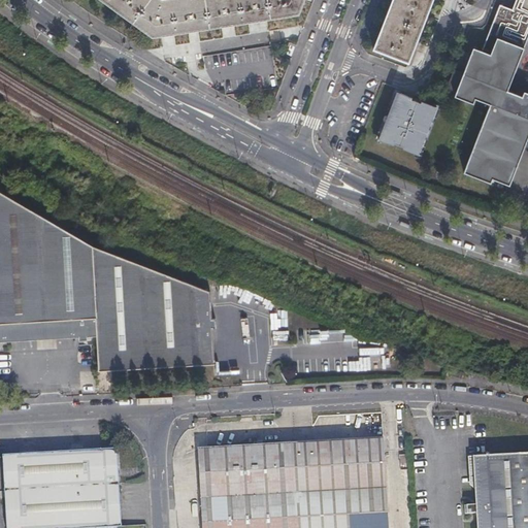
[(104,0),(153,35),(298,12),(302,0),(104,0)]
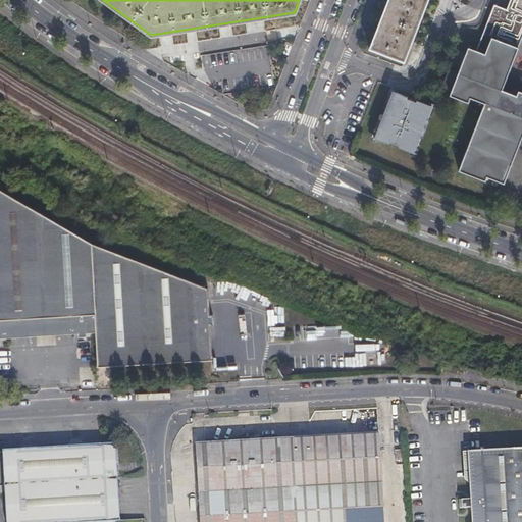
[(387,0),(370,47),(404,60),(426,0),(387,0)]
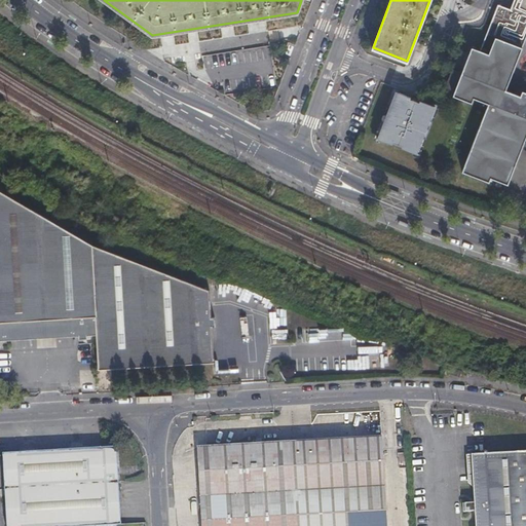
[(493,35),(522,46),(525,35),(525,0),(513,0),(510,9),(498,4),(480,50),(485,52),(493,35)]
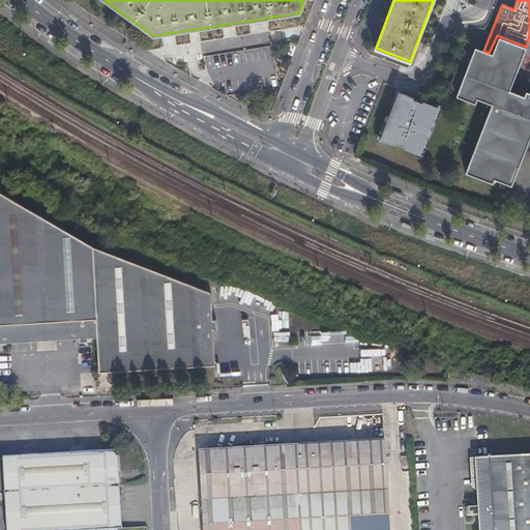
[(508,91),(526,47),(497,35),(489,53),(483,51),(476,48),(472,57),(457,95),(475,102),(476,98),(493,105),(466,172),(493,182),(494,178),(502,181),(510,184),(529,135),(529,93),(527,92),(525,97),(508,91)]
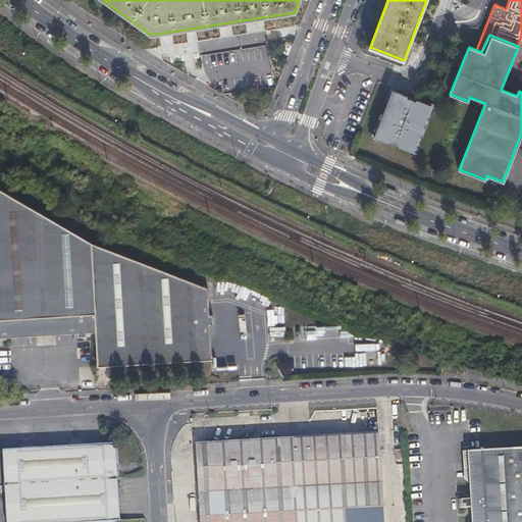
[(374,136),(389,142),(390,140),(400,143),(399,146),(413,151),(431,105),(417,100),(416,101),(407,98),(408,96),(393,90),(374,136)]
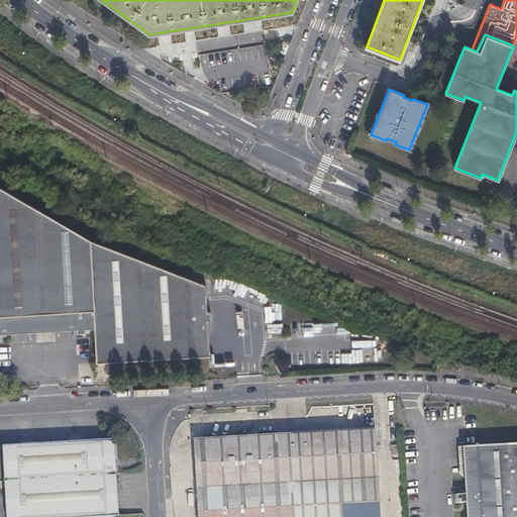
[(0,337),(0,338),(0,332),(16,331),(16,328),(71,325),(72,329),(78,328),(78,333),(87,332),(87,326),(95,326),(98,363),(211,355),(210,340),(214,339),(214,331),(210,331),(207,287),(90,239),(0,186),(0,337)]
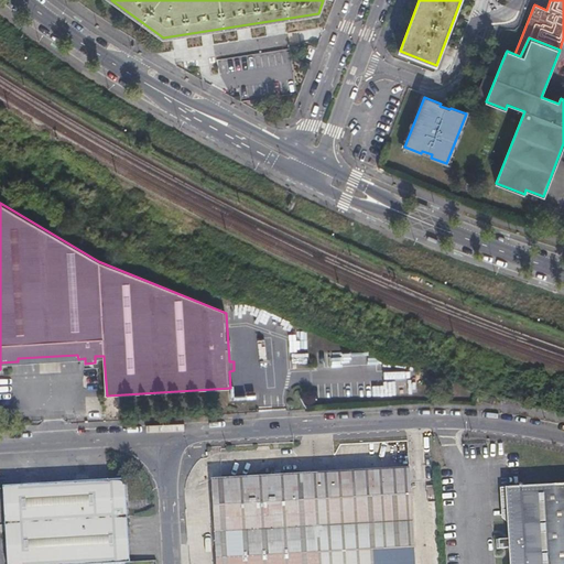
[(281,475),(281,470),(270,472),(270,476),(213,479),(217,563),(415,563),(411,467),(281,475)]
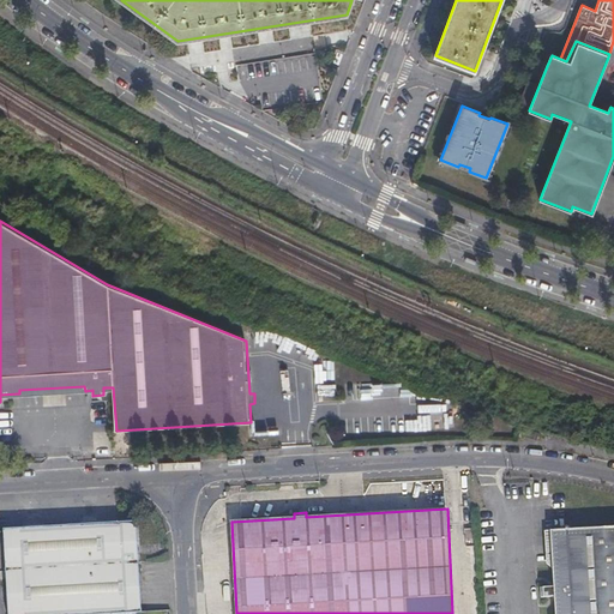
[(8,613),(78,613),(140,611),(136,521),(4,529),(8,613)]
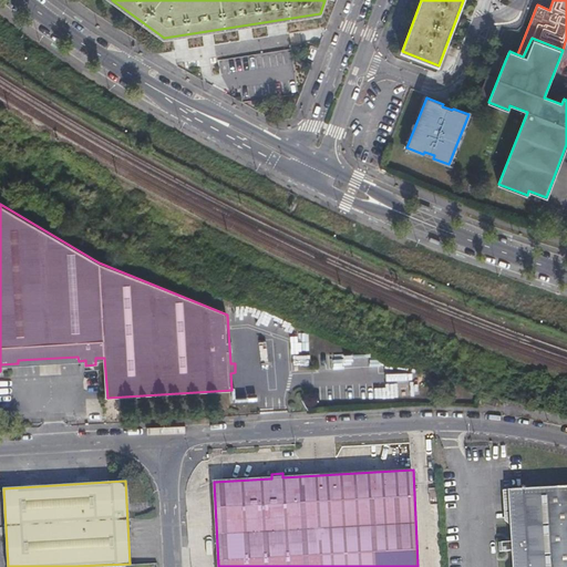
[(566,566),(566,486),(511,491),(514,543),(503,544),(504,554),(514,553),(515,566),(566,566)]
